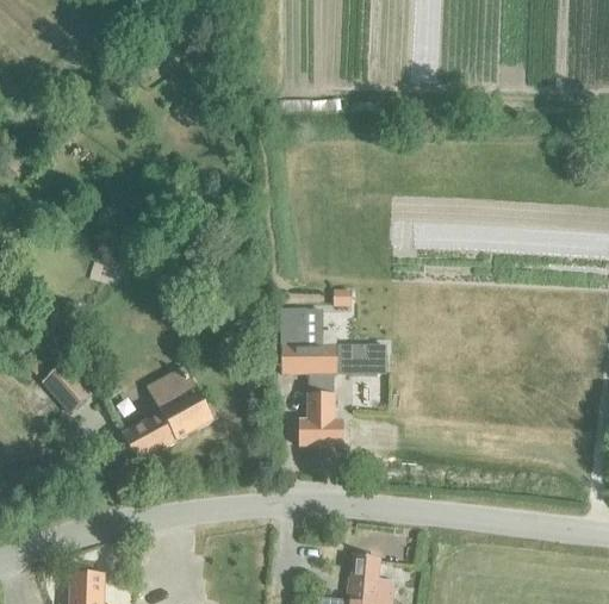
[(350,290),(334,290),(334,298),(334,305),(350,305),(350,298),(350,290)]
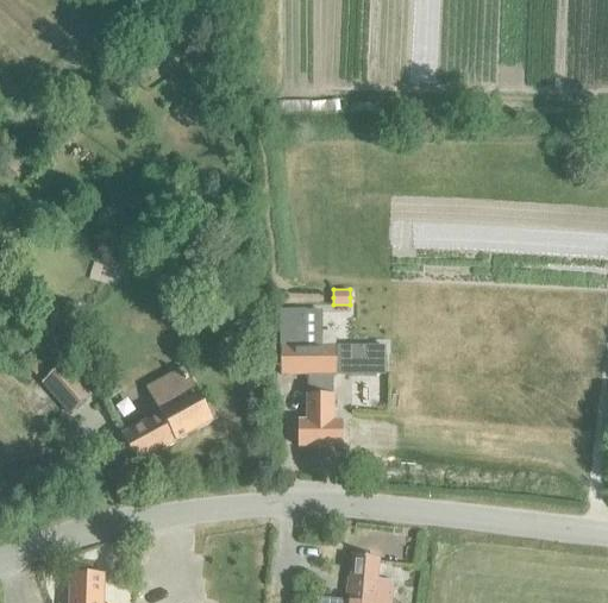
[(305,307),(281,307),(281,371),(307,371),(333,371),(359,371),(384,371),(384,343),(359,343),(323,343),(305,343),(305,307)]
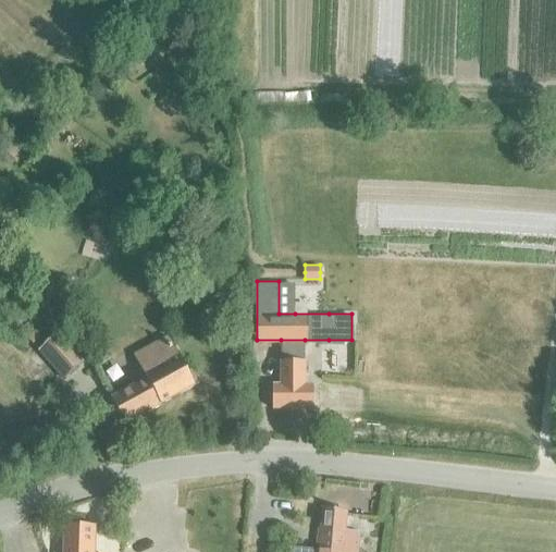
[(231,295),(220,298),(224,314),(236,310),(231,295)]
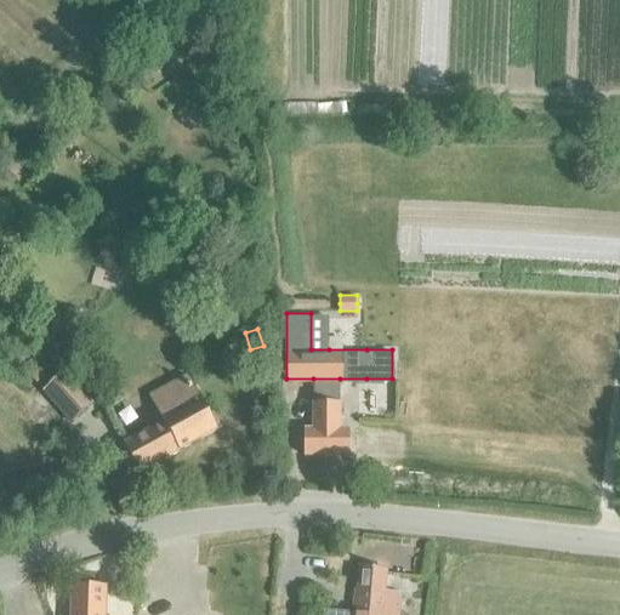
[(30,359),(24,365),(37,380),(43,374),(30,359)]
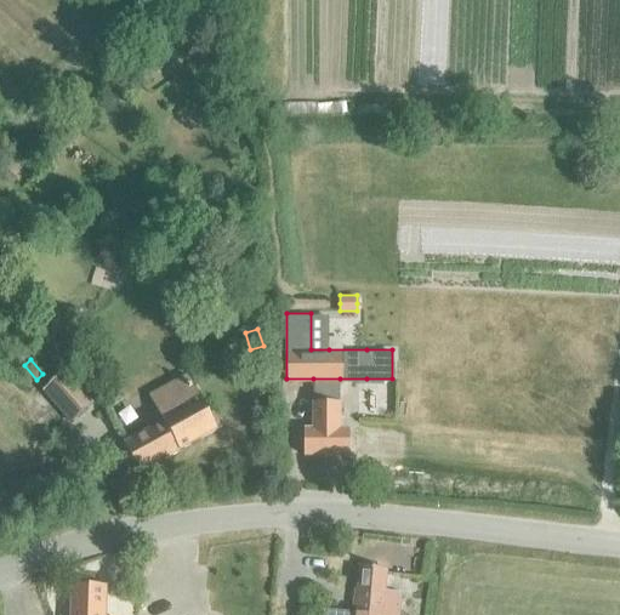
[(43,387),(72,419),(94,399),(64,368),(43,387)]
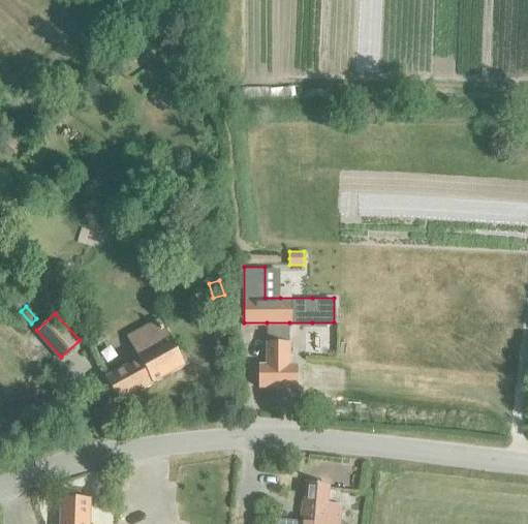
[(140,357),(106,375),(120,399),(185,363),(159,316),(127,334),(140,357)]
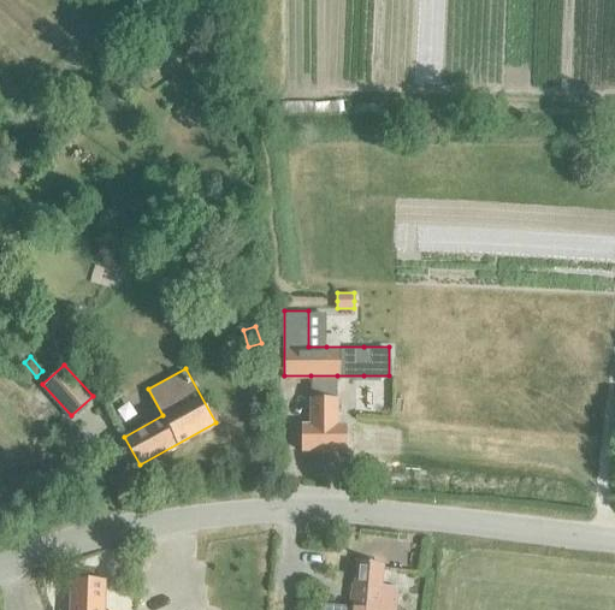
[(311,422),(302,422),(302,449),(347,449),(347,422),(337,422),(337,396),(337,375),(311,375),(311,396),(311,422)]
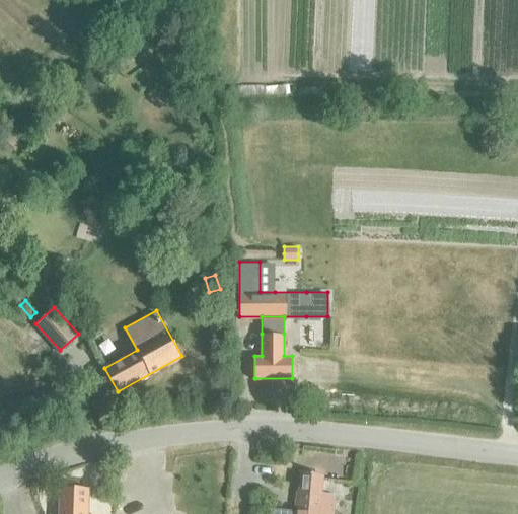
[(261,506),(259,513),(333,513),(335,494),(320,492),(322,473),(302,470),(298,510),(274,507),(261,506)]
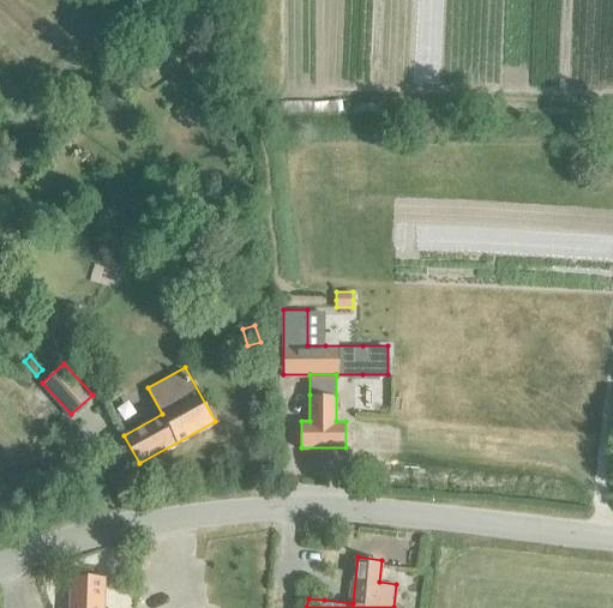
[(72,576),(71,607),(104,607),(106,577),(72,576)]
